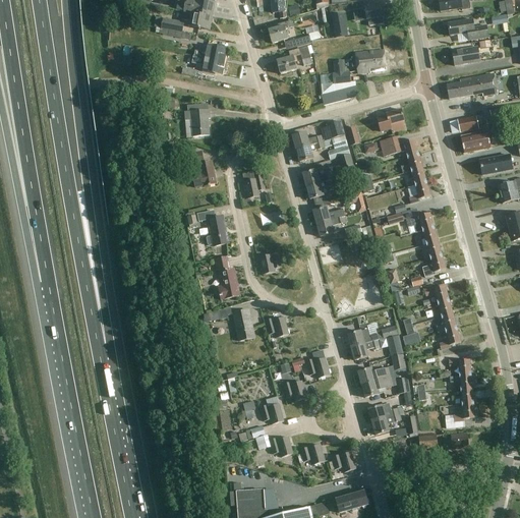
[(185,0),(183,9),(193,11),(212,14),(214,0),(185,0)]
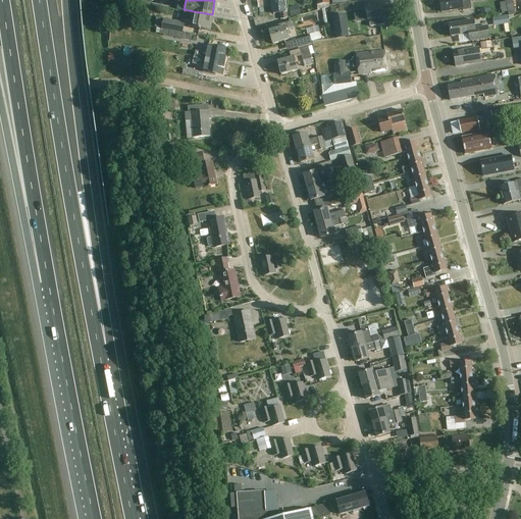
[(287,8),(285,0),(270,0),(272,10),(287,8)]
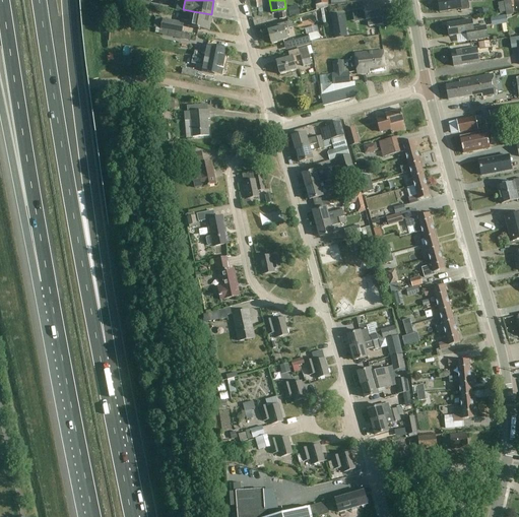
[(468,7),(467,0),(437,0),(439,10),(459,6),(460,8),(468,7)]
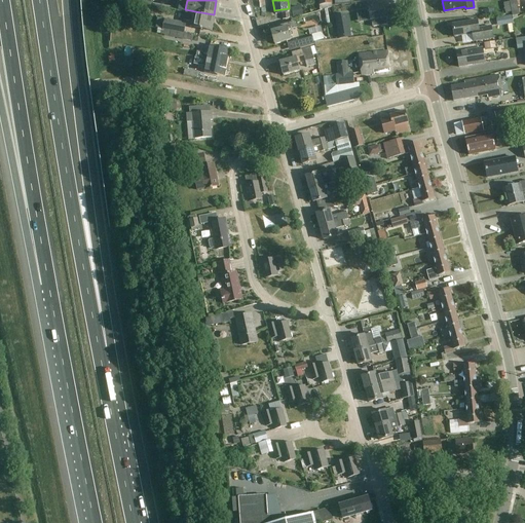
[(509,0),(511,9),(512,13),(519,11),(517,0),(509,0)]
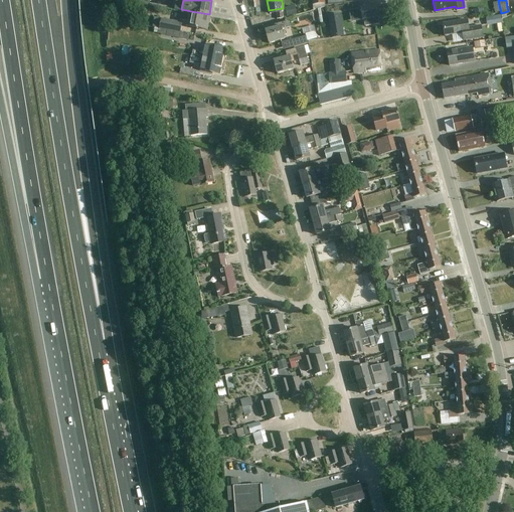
[(349,16),(353,15),(361,14),(362,18),(363,18),(364,24),(377,21),(376,15),(377,15),(375,3),(359,6),(360,7),(352,8),(348,9),(349,16)]
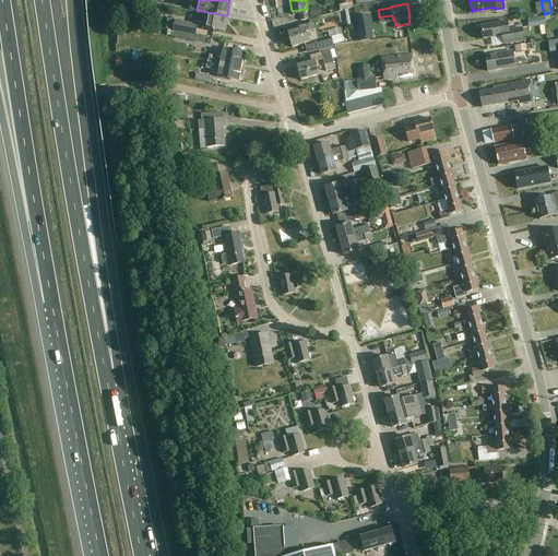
[(224,30),(227,15),(208,12),(197,10),(194,19),(202,20),(201,25),(204,26),(224,30)]
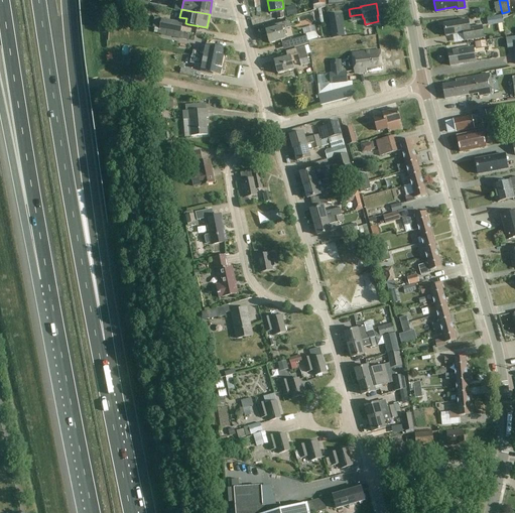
[(339,12),(329,14),(332,35),(343,33),(339,12)]
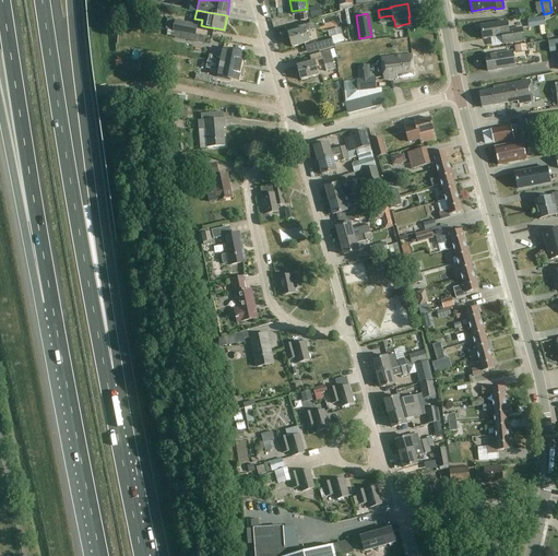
[(545,26),(543,13),(532,15),(533,24),(536,23),(536,27),(545,26)]
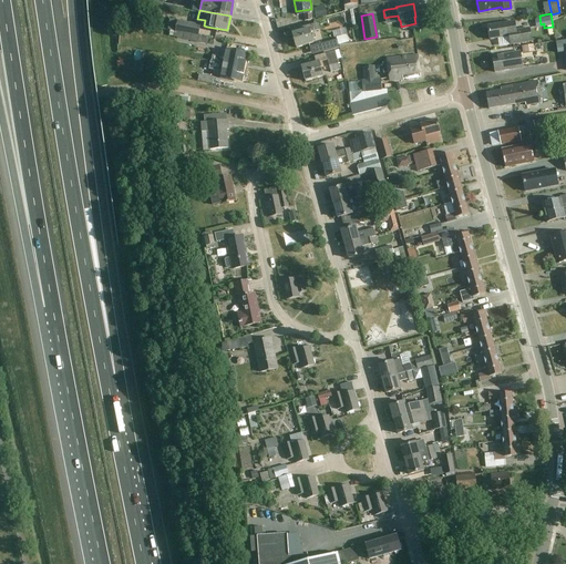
[(173,28),(173,29),(197,33),(197,32),(199,22),(170,17),(167,28),(173,28)]
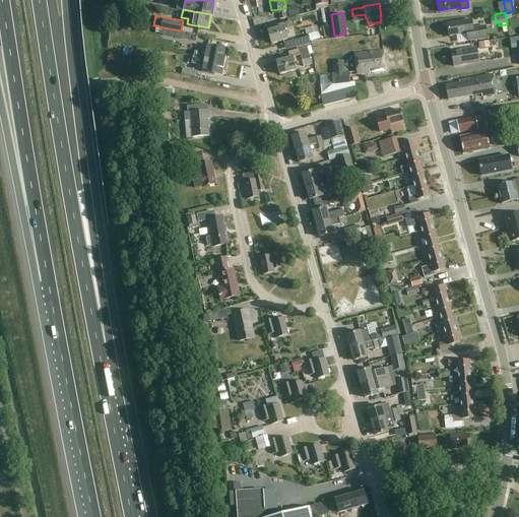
[(466,31),(467,39),(487,36),(484,23),(472,25),(471,17),(446,21),(448,35),(466,31)]
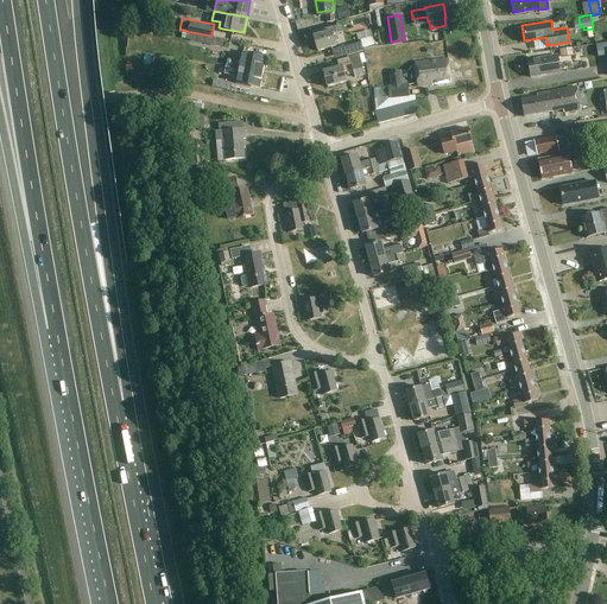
[(313,33),(317,48),(335,43),(333,31),(341,29),(340,21),(321,27),(322,31),(321,31),(318,25),(313,26),(315,32),(313,33)]
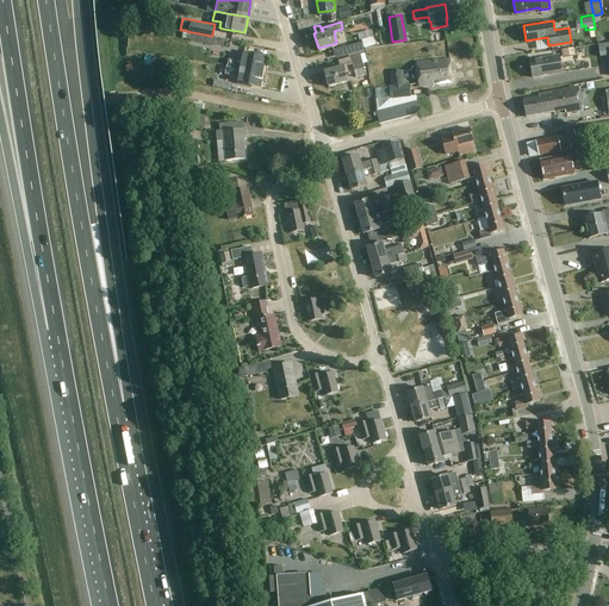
[(222,37),(212,35),(212,36),(186,31),(185,36),(190,37),(188,38),(221,44),(222,37)]
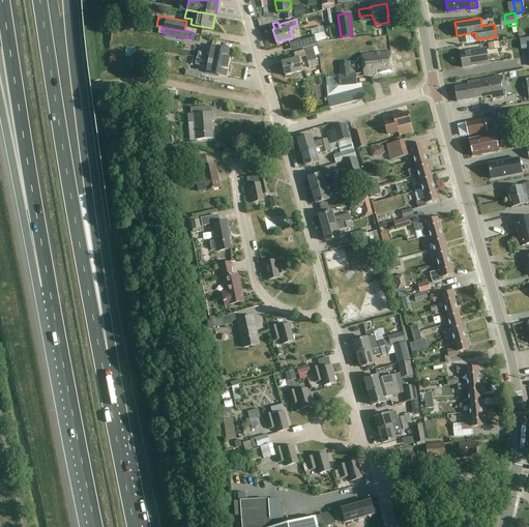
[(314,34),(298,38),(300,46),(316,41),(315,39),(325,37),(323,30),(313,32),(314,34)]
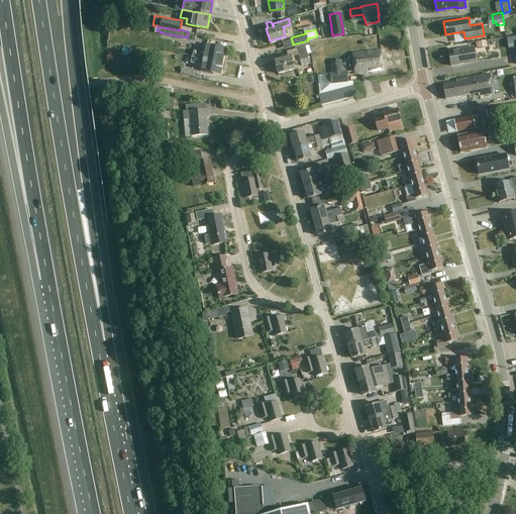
[(492,46),(498,43),(495,37),(489,40),(492,46)]
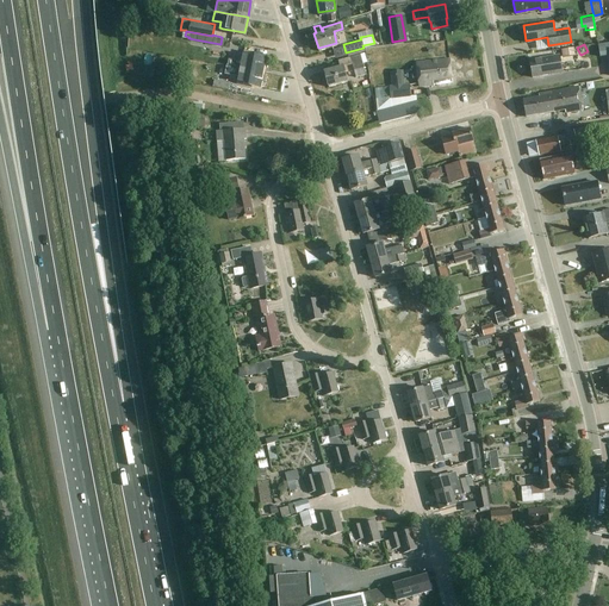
[(564,55),(577,55),(577,45),(564,47),(564,55)]
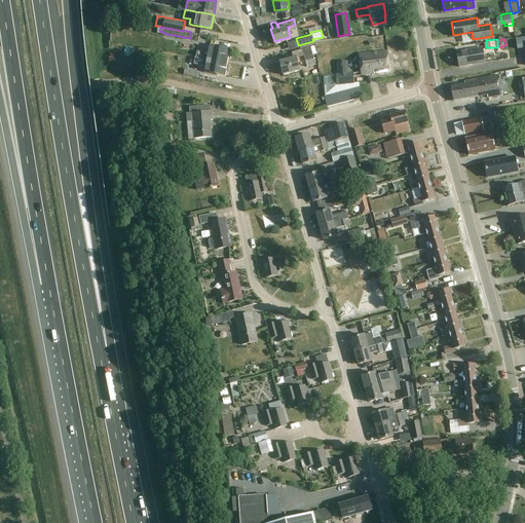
[(207,57),(226,61),(228,46),(209,43),(208,51),(195,48),(194,53),(207,57)]
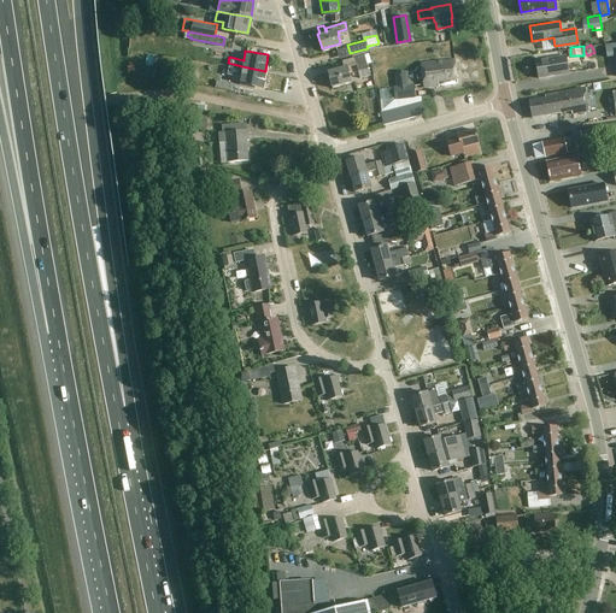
[(352,80),(351,78),(370,74),(364,52),(341,58),(344,65),(328,69),(332,86),(352,80)]
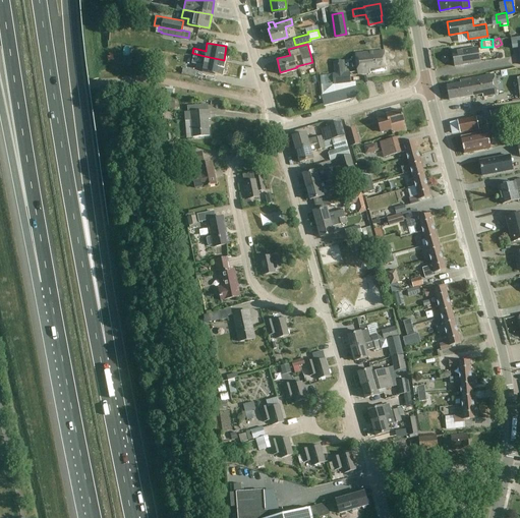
[(460,49),(452,51),(454,64),(471,61),(470,59),(478,58),(476,45),(460,48),(460,49)]
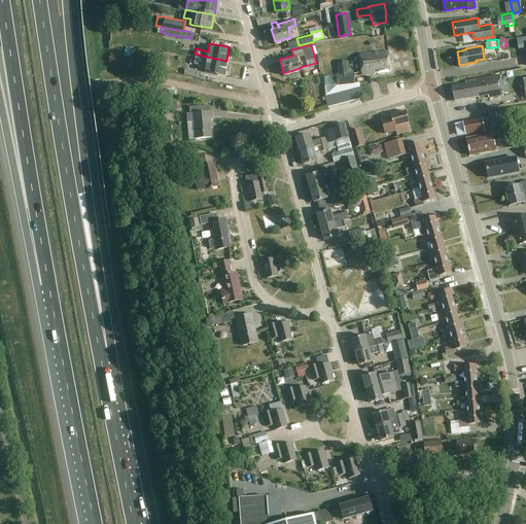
[(387,48),(358,51),(361,72),(390,69),(387,48)]
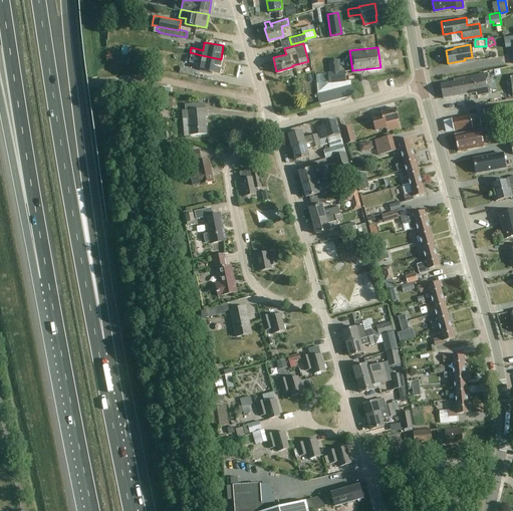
[(218,72),(221,59),(202,55),(199,68),(218,72)]
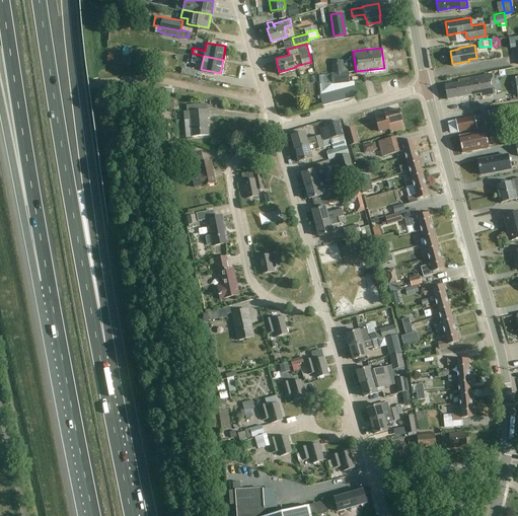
[(181,66),(180,72),(194,74),(195,68),(181,66)]
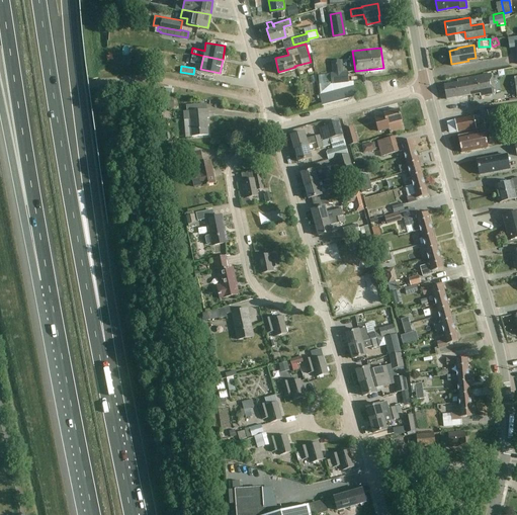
[(513,67),(493,70),(495,81),(514,77),(516,95),(516,94),(516,73),(515,74),(513,67)]
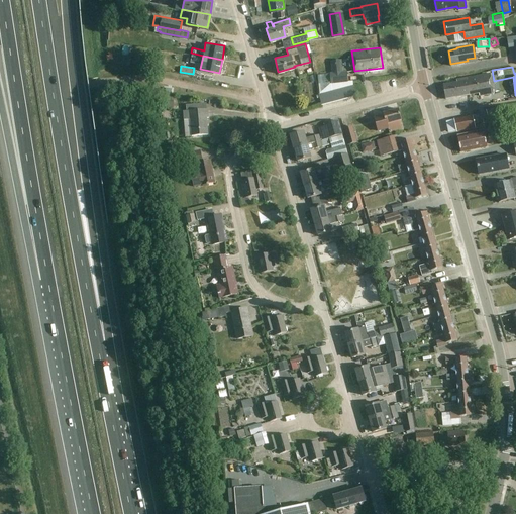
[(345,69),(328,71),(330,82),(347,80),(345,69)]
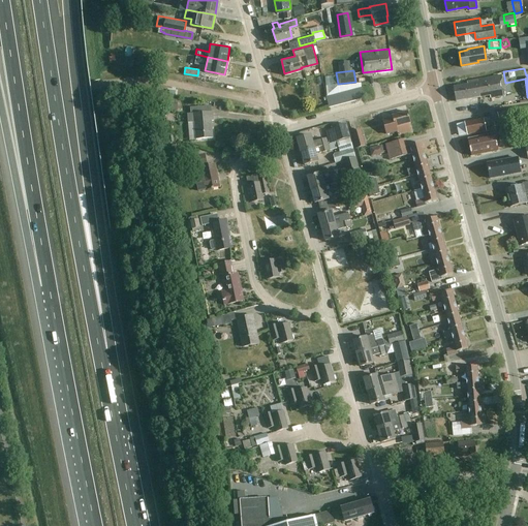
[(466,80),(467,83),(453,85),(456,99),(489,93),(490,95),(504,93),(501,72),(466,80)]
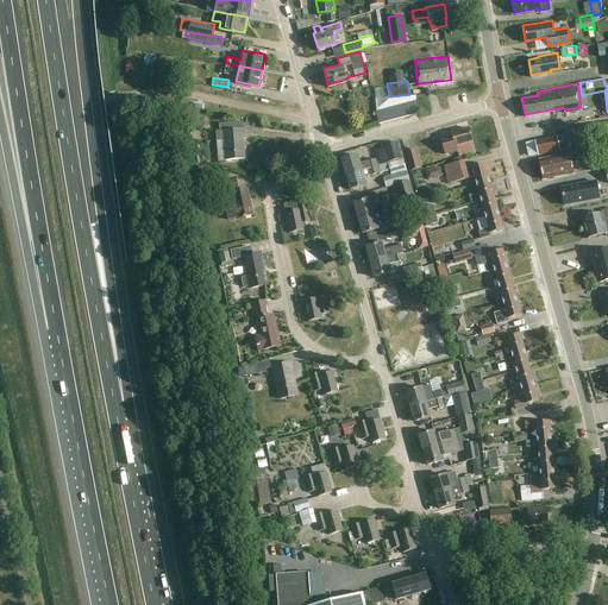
[(411,113),(418,111),(415,99),(408,100),(411,113)]
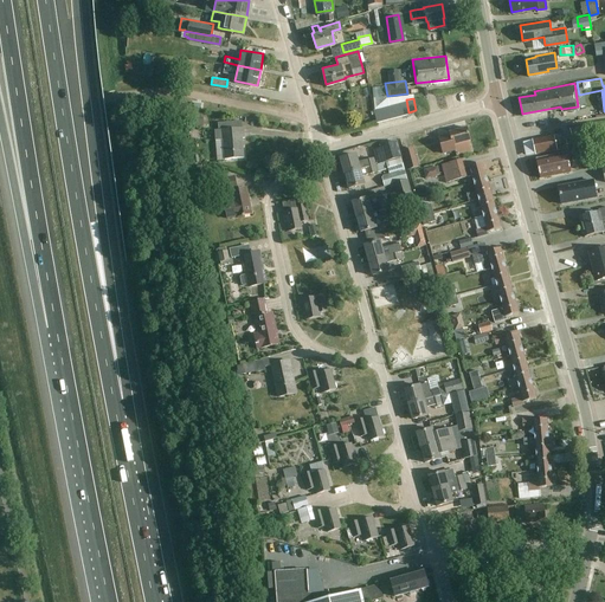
[(409,112),(406,99),(399,101),(403,114),(409,112)]
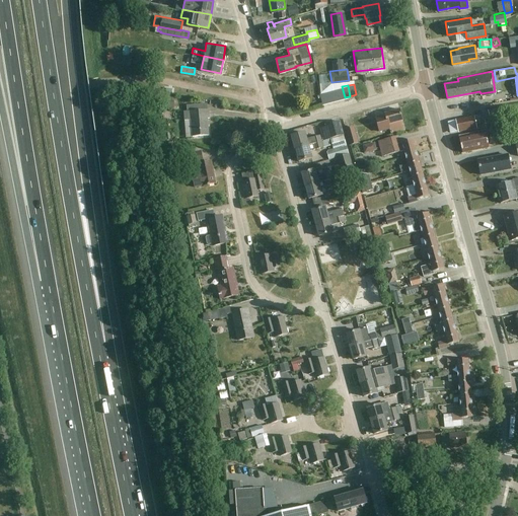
[(345,97),(342,86),(337,88),(339,99),(345,97)]
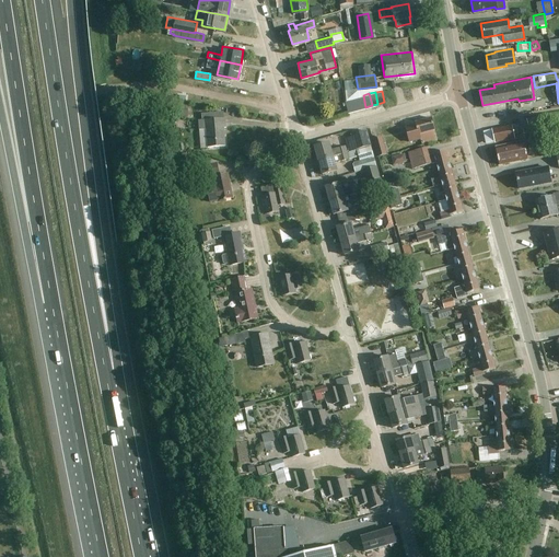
[(365,107),(363,95),(357,96),(360,108),(365,107)]
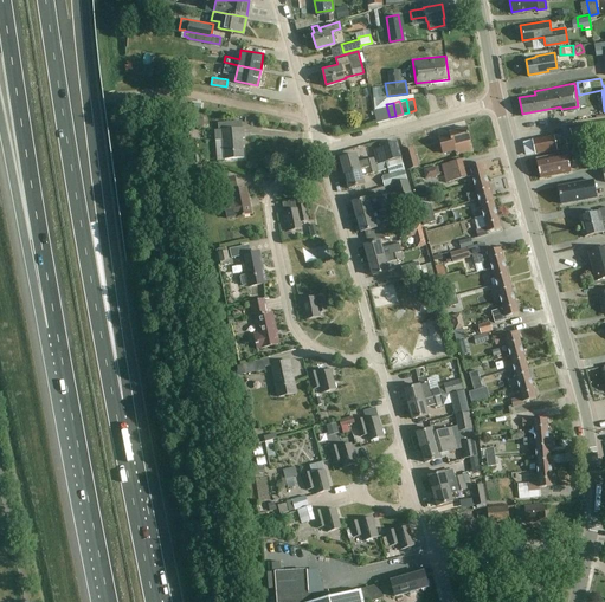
[(390,117),(386,104),(379,107),(383,118),(390,117)]
